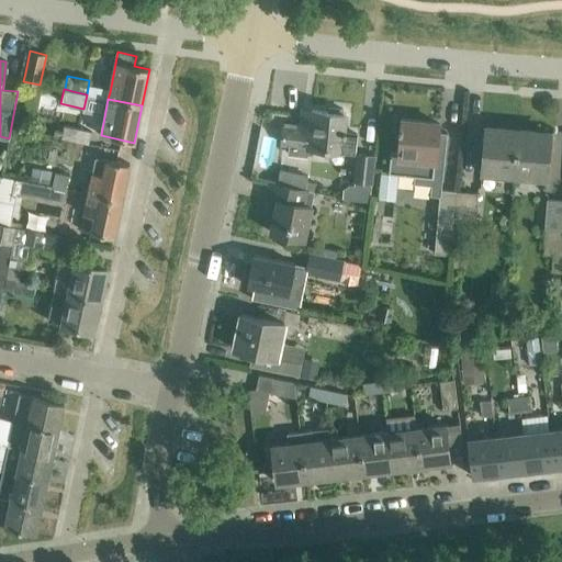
[(283,127),(281,143),(292,145),(291,155),(308,157),(308,147),(343,152),(343,149),(355,150),(357,134),(344,133),(345,113),(344,113),(344,109),(328,108),(327,112),(312,110),(312,114),(302,113),(301,124),(301,130),(283,127)]
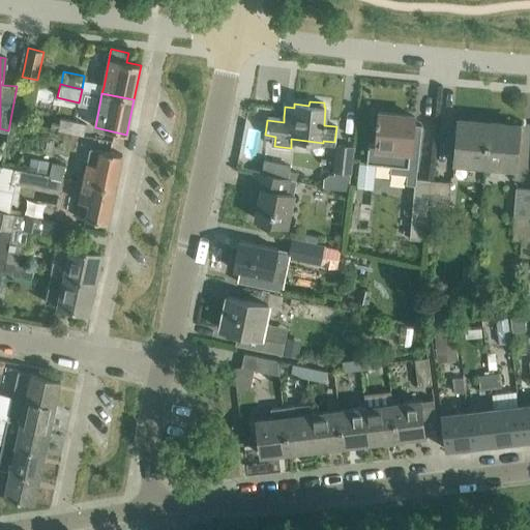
[(414,116),(379,113),(372,162),(392,164),(392,174),(406,174),(406,184),(414,185),(415,178),(421,125),(413,124),(414,116)]
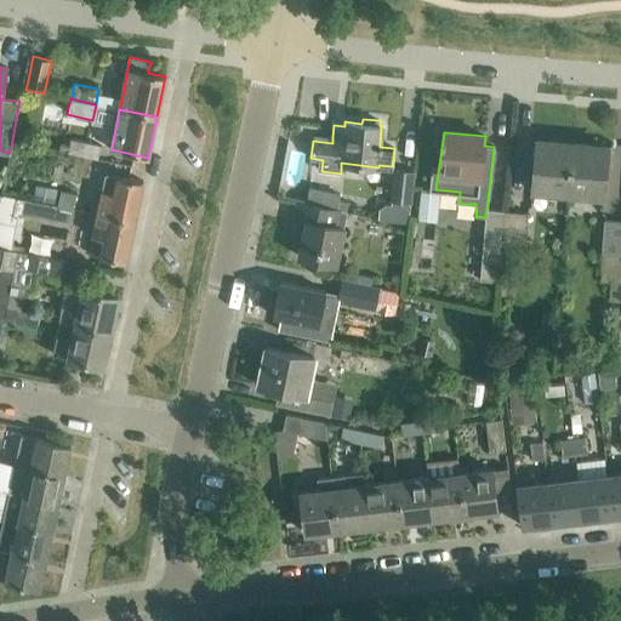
[(101,144),(70,138),(69,143),(62,142),(60,151),(98,159),(101,144)]
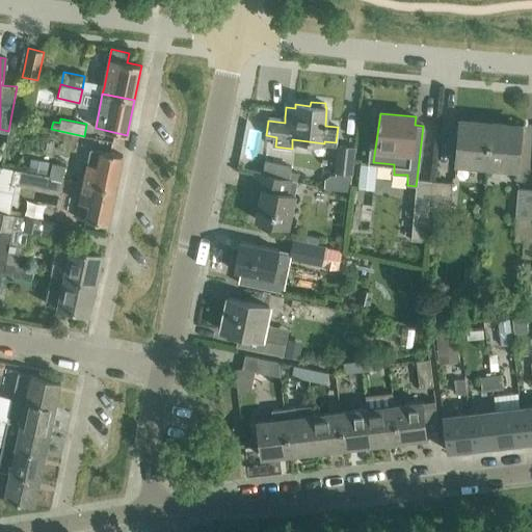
[(459,121),(457,141),(456,161),(487,164),(490,123),(459,121)]
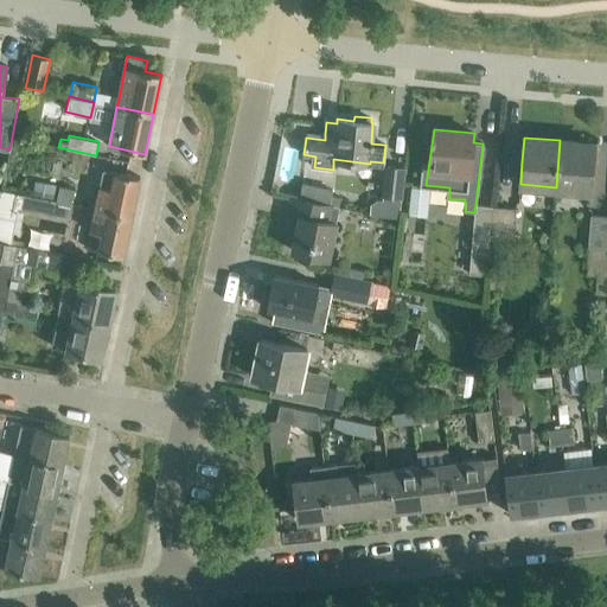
[(560,140),(556,187),(592,191),(595,144),(560,140)]
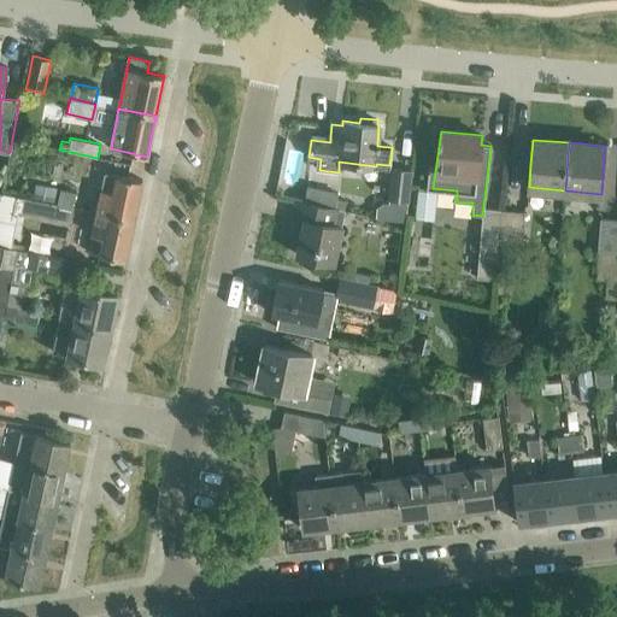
[(393,169),(388,217),(404,219),(410,171),(393,169)]
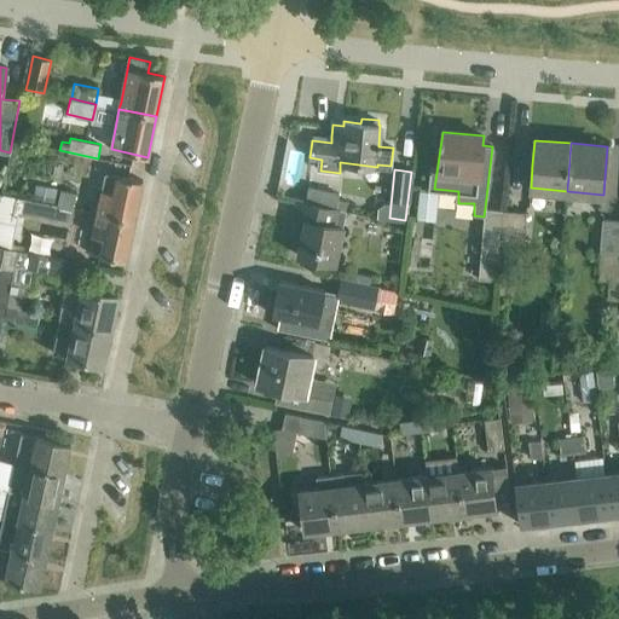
[(143,180),(105,173),(97,213),(134,220),(143,180)]
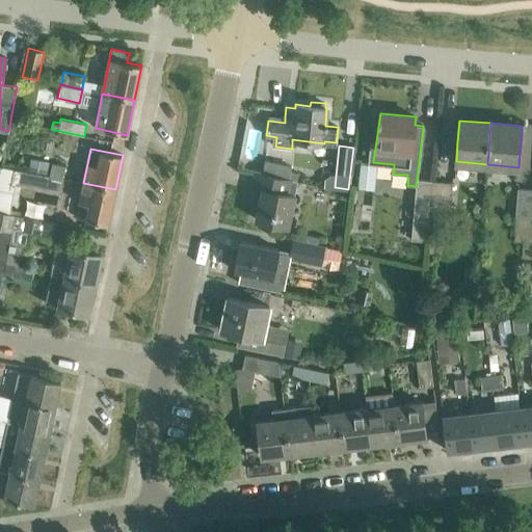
[(264,161),(262,175),(274,177),(286,180),(297,182),(299,173),(291,170),(291,167),(264,161)]
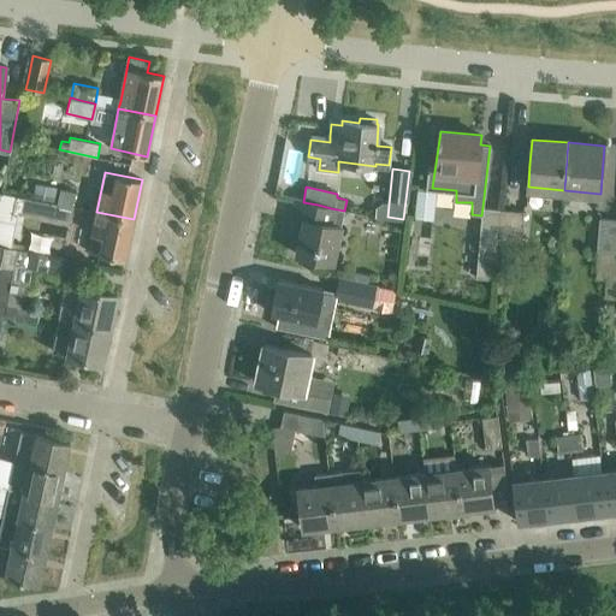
[(58,202),(73,206),(76,195),(60,191),(58,202)]
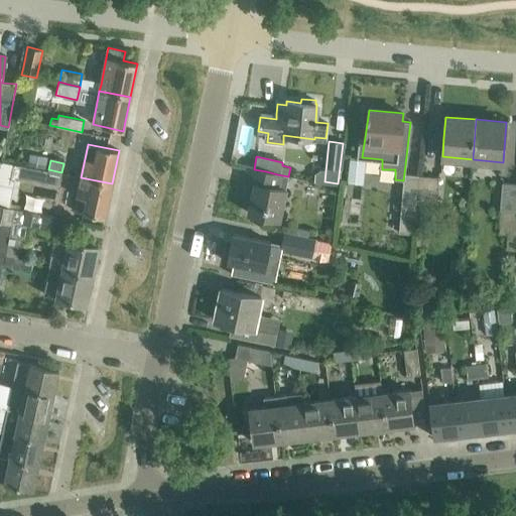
[(21,163),(18,177),(45,183),(45,182),(48,169),(21,163)]
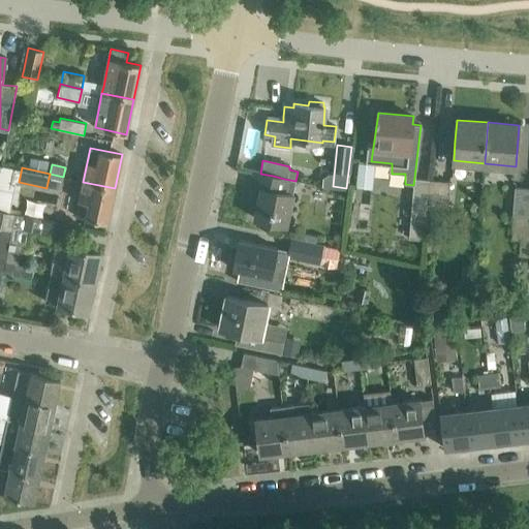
[(260,174),(253,172),(248,195),(258,197),(254,218),(286,224),(296,181),(284,179),(273,176),(260,174)]
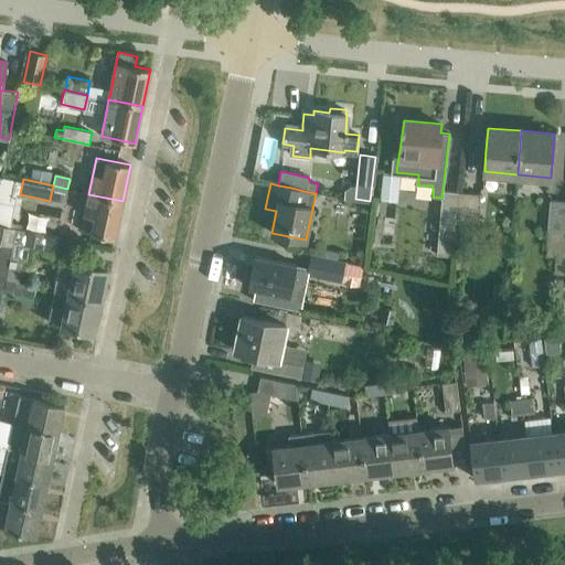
[(67,189),(53,185),(50,200),(64,203),(67,189)]
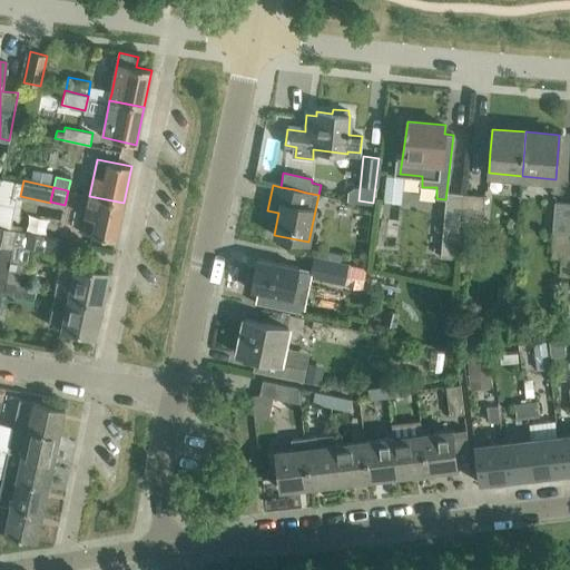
[(446,192),(445,199),(443,229),(438,228),(435,256),(458,257),(460,224),(461,224),(463,194),(446,192)]
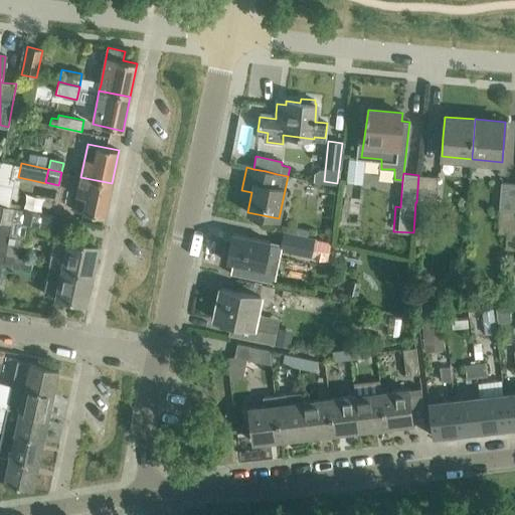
[(439,176),(418,175),(416,202),(436,204),(439,176)]
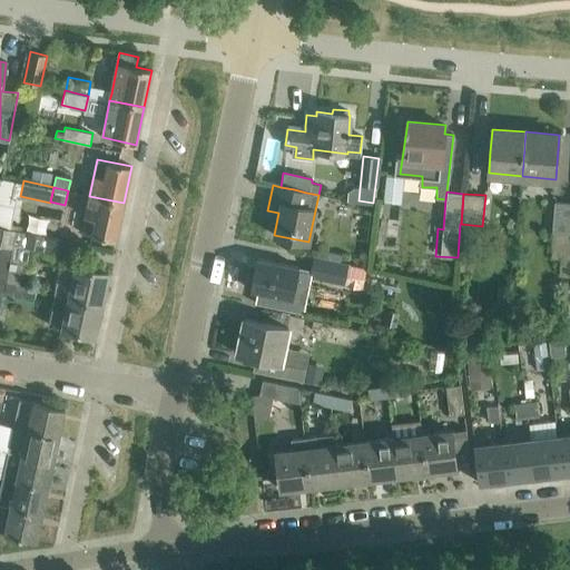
[(124,203),(89,196),(81,233),(116,239),(124,203)]
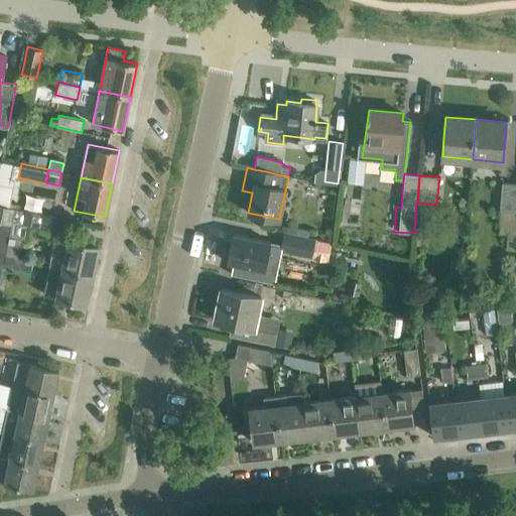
[(515,184),(502,183),(499,211),(501,211),(499,234),(508,235),(507,250),(515,251),(515,250),(515,184)]
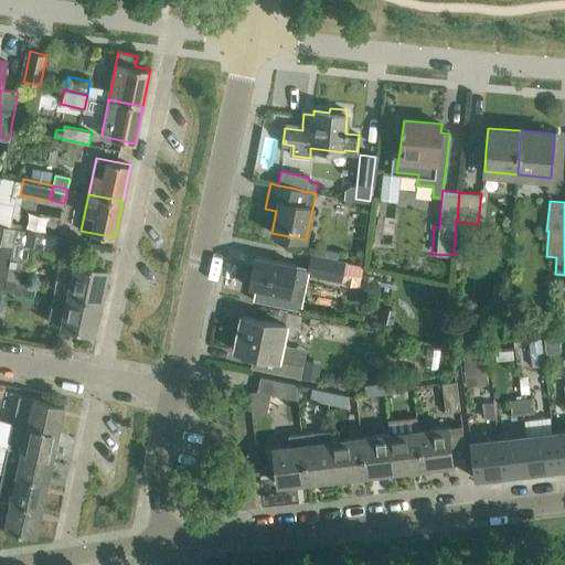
[(0,308),(3,292),(6,281),(17,230),(0,225),(0,308)]
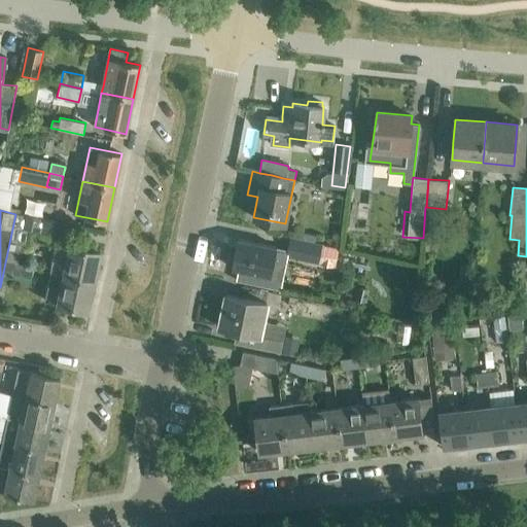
[(19,259),(22,243),(26,244),(29,230),(54,235),(56,222),(15,214),(5,262),(13,264),(18,265),(19,259)]
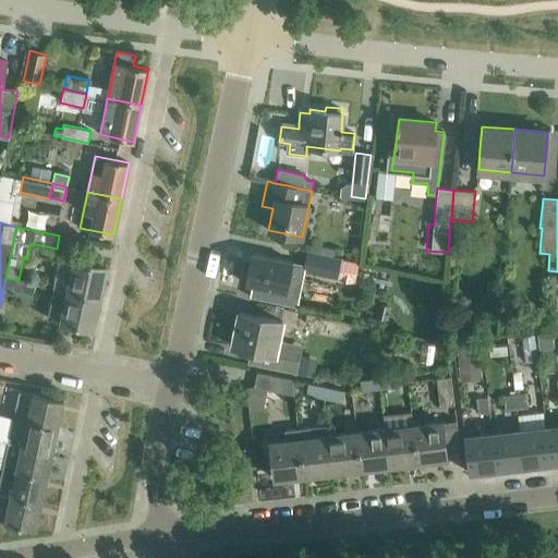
[(332,256),(334,249),(311,244),(308,251),(332,256)]
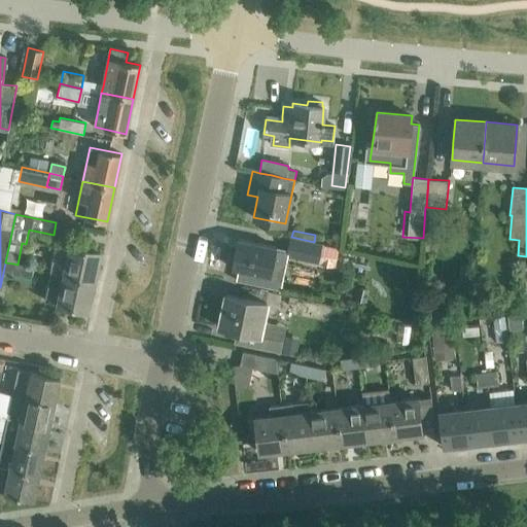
[(288,249),(287,256),(320,264),(322,252),(323,244),(314,242),(291,237),(288,249)]
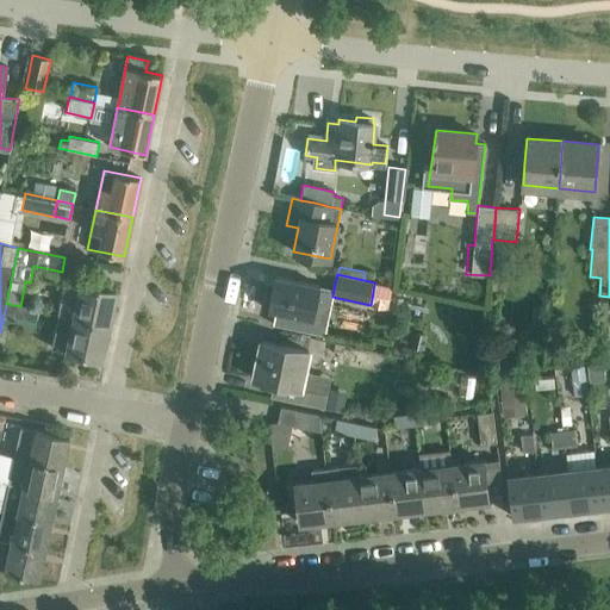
[(275,277),(268,310),(275,311),(273,324),(310,332),(313,318),(318,296),(328,297),(330,287),(319,286),(298,281),(275,277)]
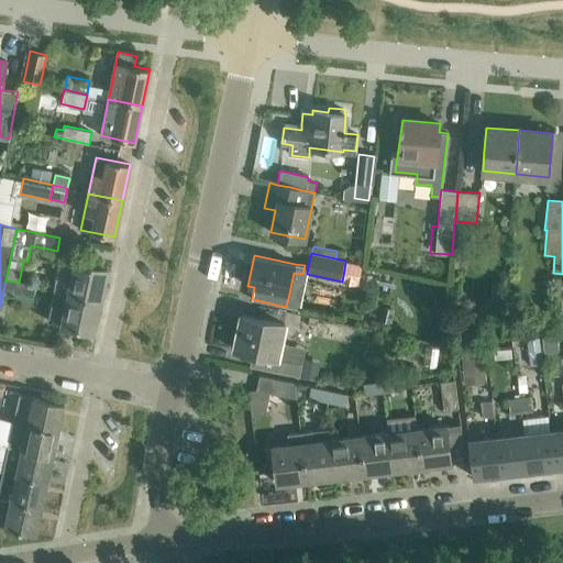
[(55,289),(55,290),(101,300),(108,269),(86,264),(75,262),(75,263),(62,261),(58,275),(55,289)]
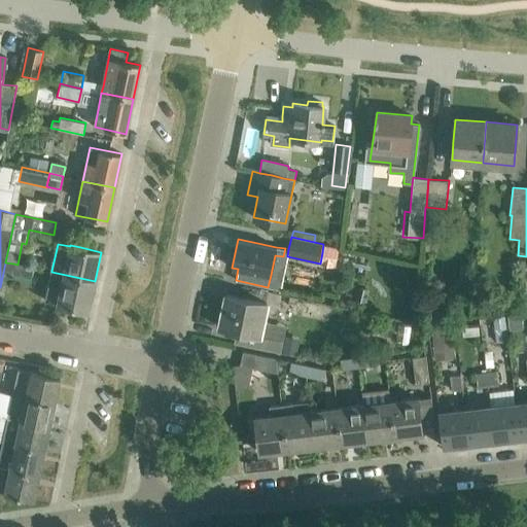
[(95,281),(51,272),(44,301),(89,310),(95,281)]
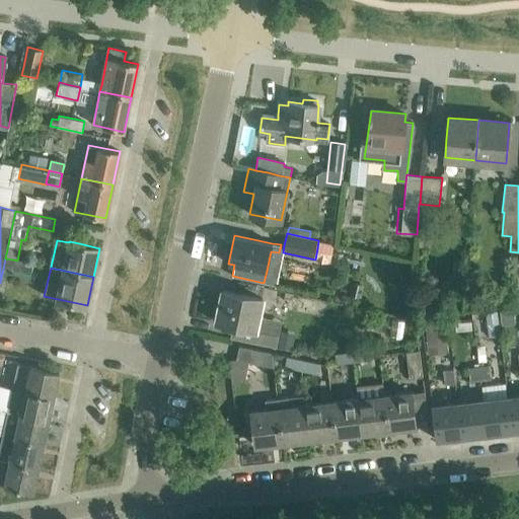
[(236,339),(240,340),(276,347),(282,320),(260,315),(263,299),(222,290),(216,321),(239,326),(236,339)]
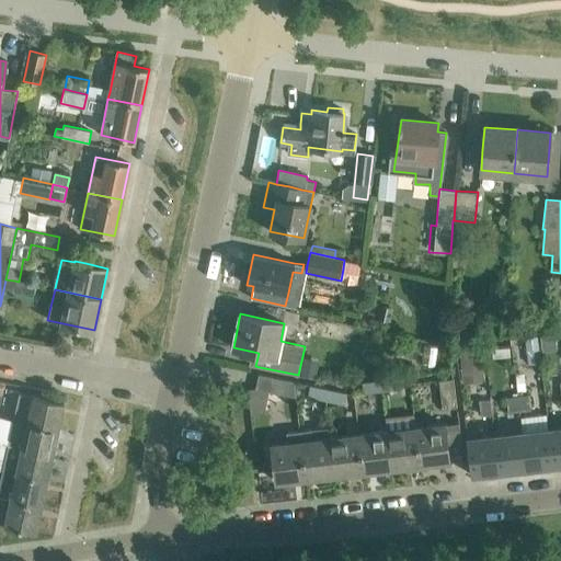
[(482,350),(461,350),(462,380),(483,380),(482,350)]
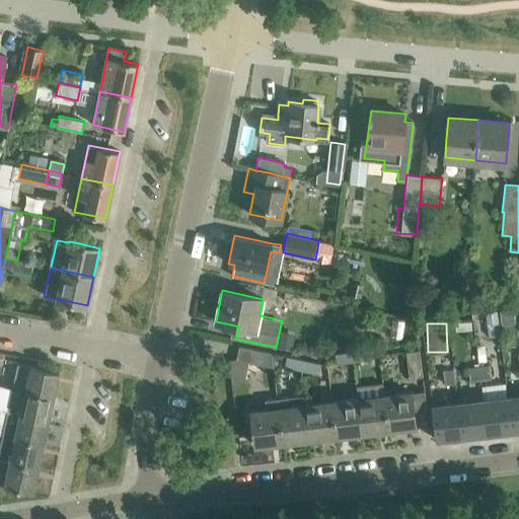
[(281,332),(278,348),(291,351),(294,335),(281,332)]
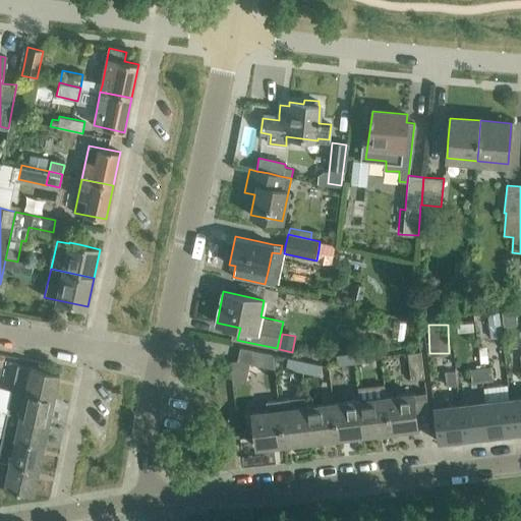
[(267,353),(240,347),(237,361),(264,366),(267,353)]
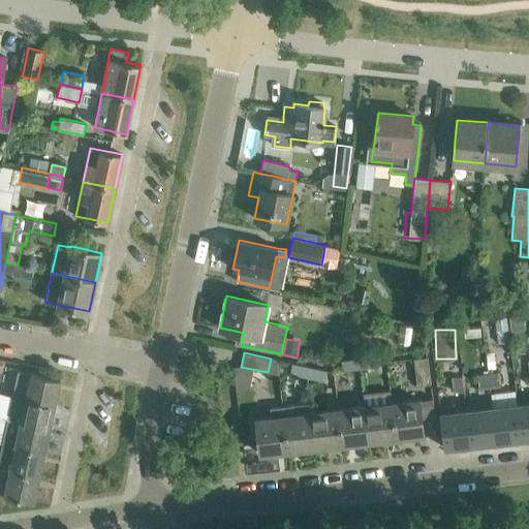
[(378,367),(376,356),(359,359),(360,369),(378,367)]
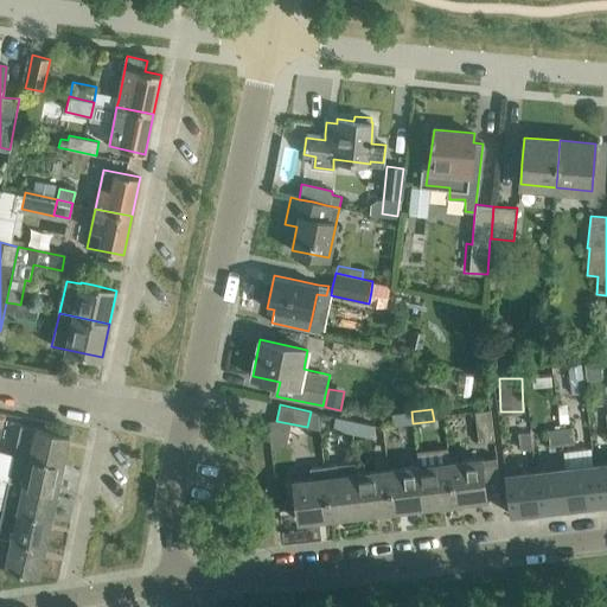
[(493,440),(490,409),(474,410),(478,442),(493,440)]
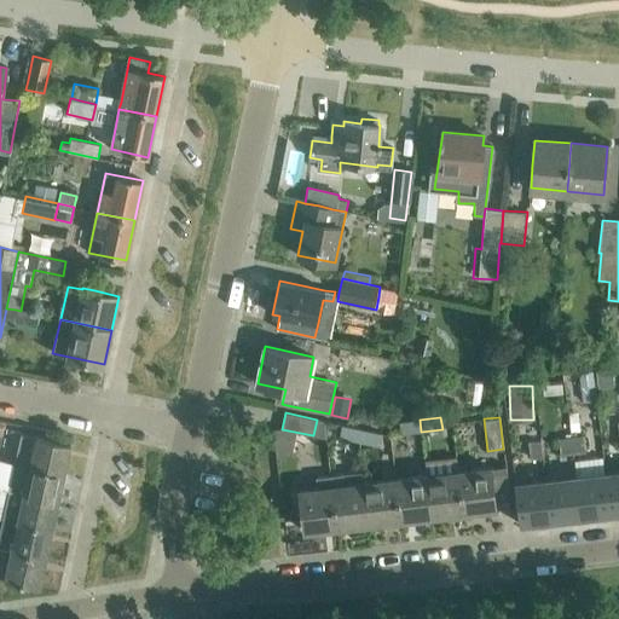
[(420,418),(400,421),(401,434),(421,432),(420,420),(420,418)]
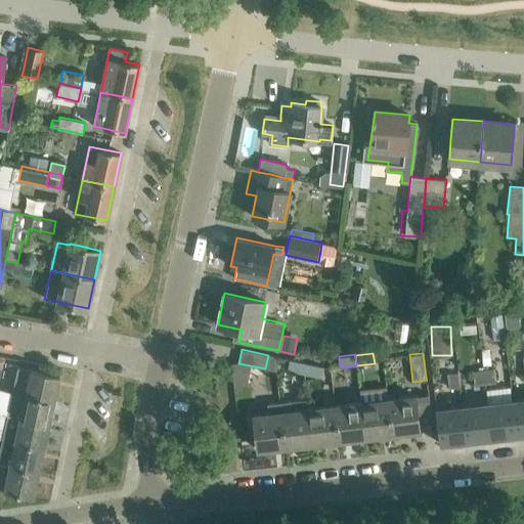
[(290,359),(287,370),(303,374),(305,362),(290,359)]
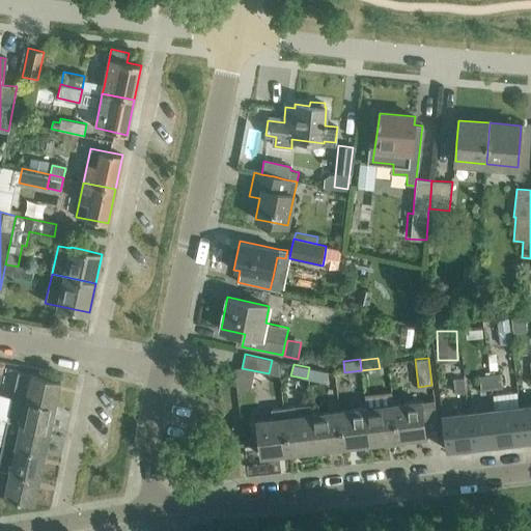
[(328,371),(309,367),(307,379),(325,383),(328,371)]
